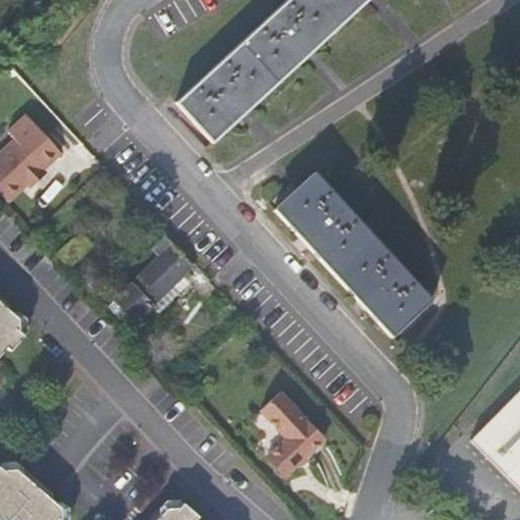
[(286,0),(177,100),(213,141),(366,0),(286,0)]
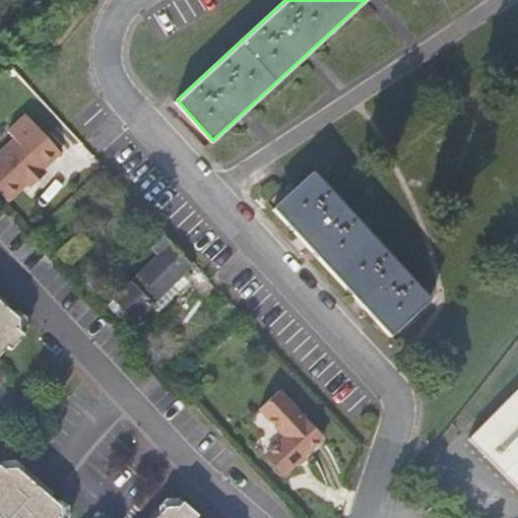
[(62,150),(27,114),(9,131),(16,138),(0,152),(0,189),(10,200),(25,186),(41,171),(62,150)]
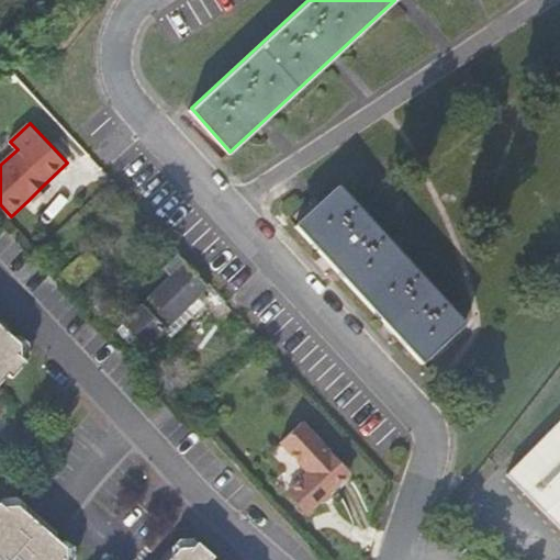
[(48,190),(44,185),(28,201),(32,205),(48,190)]
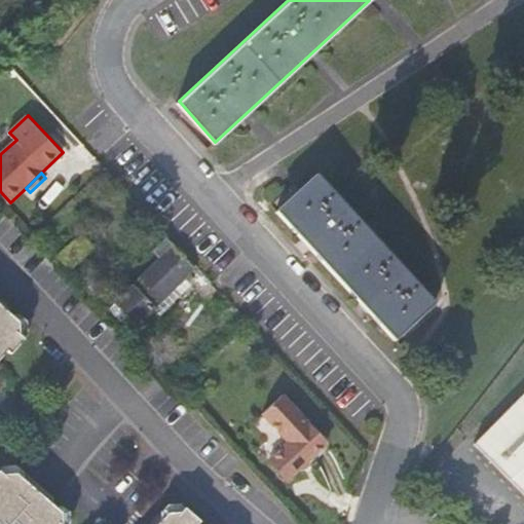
[(437,301),(319,173),(277,210),(396,337),(437,301)]
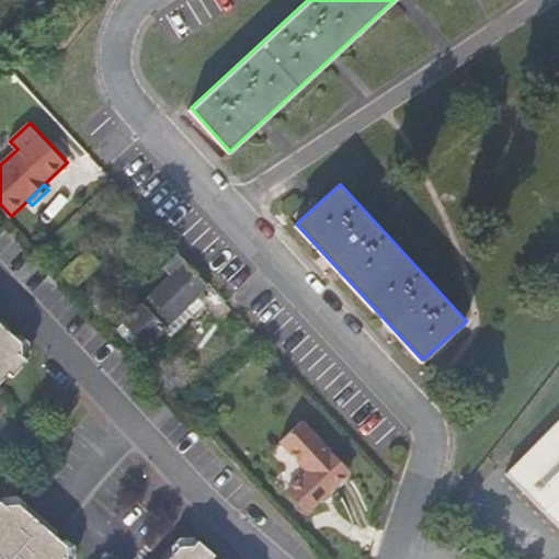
[(177,255),(166,267),(171,274),(125,318),(149,343),(207,289),(177,255)]
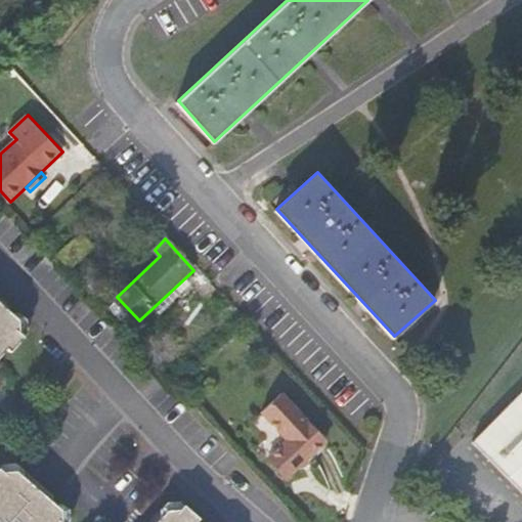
[(0,301),(0,356),(28,325),(0,301)]
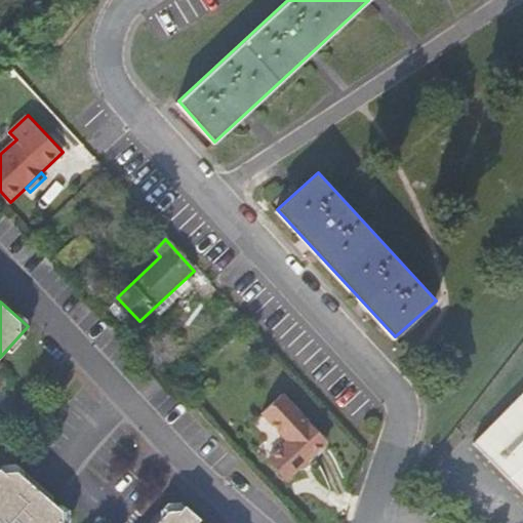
[(264,413),(288,439),(270,456),(289,478),(329,440),(285,394),(264,413)]
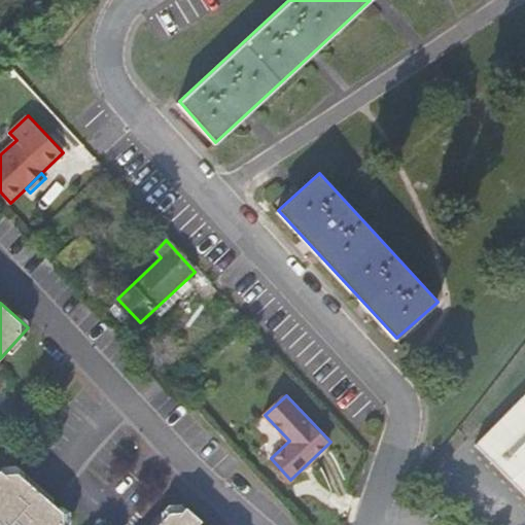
[(524,395),(476,445),(524,493),(524,395)]
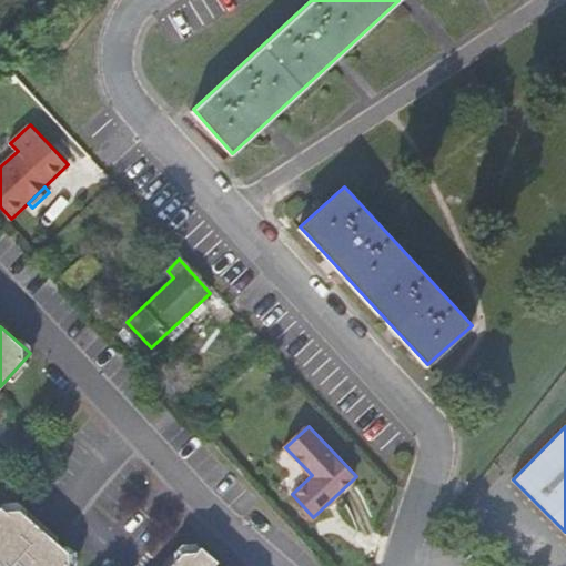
[(0,517),(0,565),(69,565),(74,561),(11,505),(0,517)]
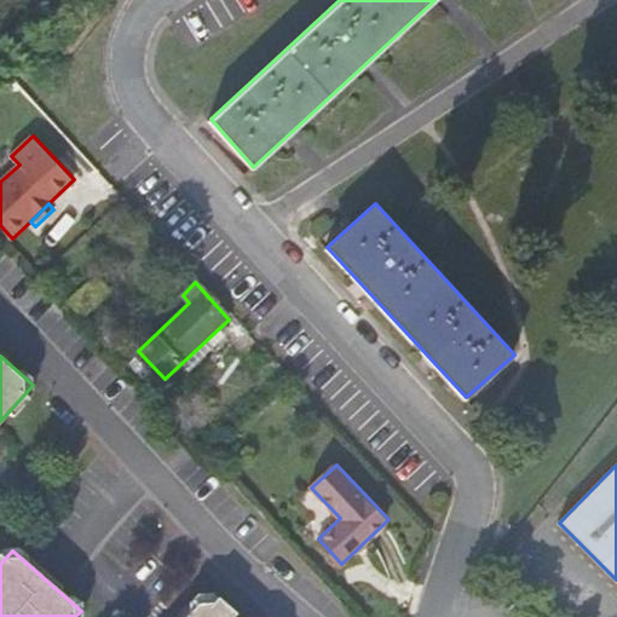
[(228,616),(205,597),(185,616),(228,616)]
